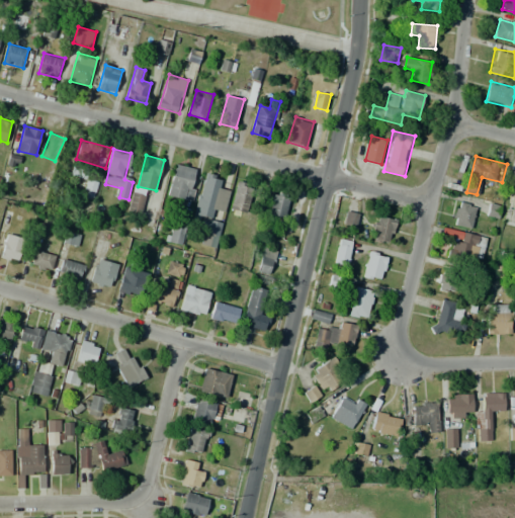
[(177,164),(201,170),(193,201),(169,195),(177,164)]
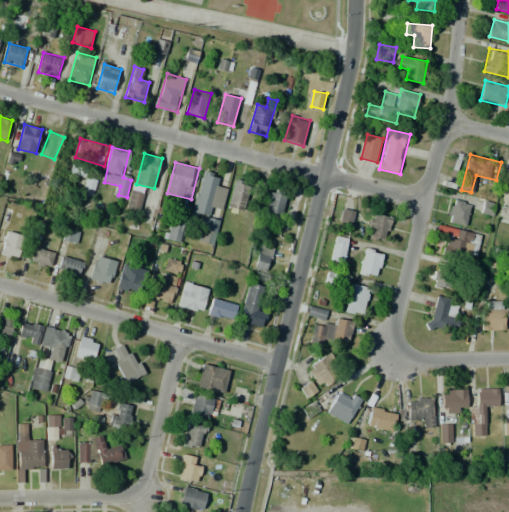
[(203,169),(222,175),(220,183),(229,186),(222,211),(213,209),(211,217),(192,212),(203,169)]
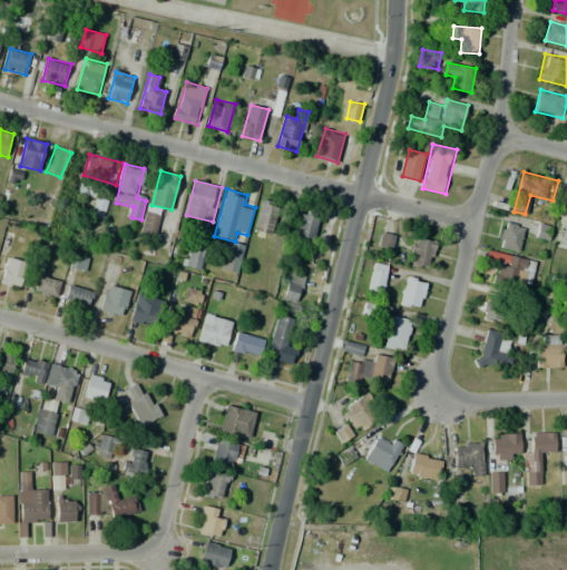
[(264,199),(281,204),(272,234),(255,229),(264,199)]
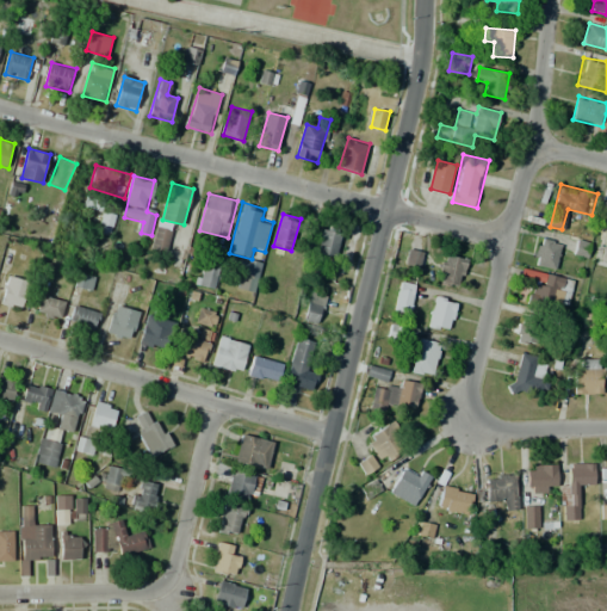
[(159,226),(173,230),(167,252),(152,247),(159,226)]
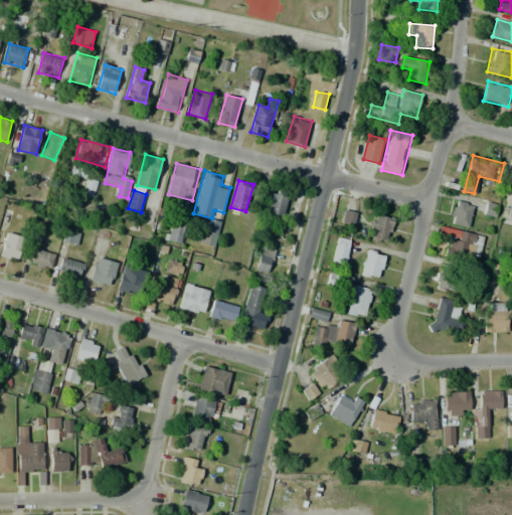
[(274,192),(289,197),(284,216),(269,212),(274,192)]
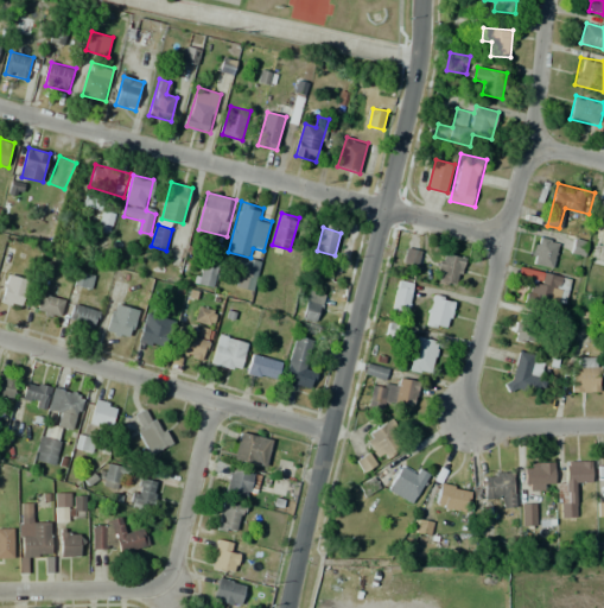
[(538,235),(560,241),(554,267),(532,261),(538,235)]
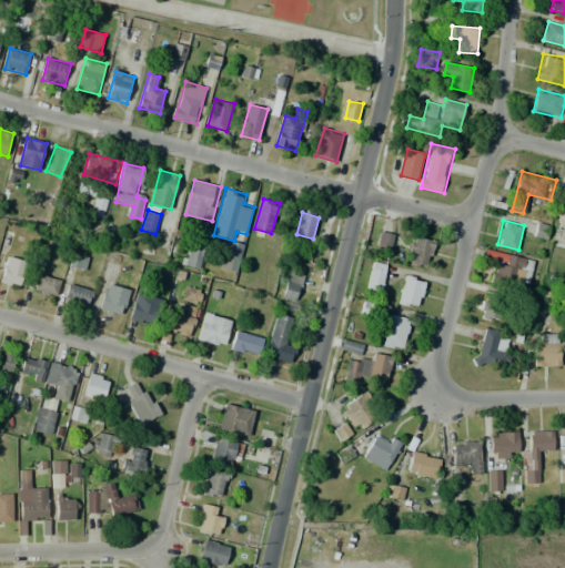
[(392,250),(396,235),(382,232),(379,246),(392,250)]
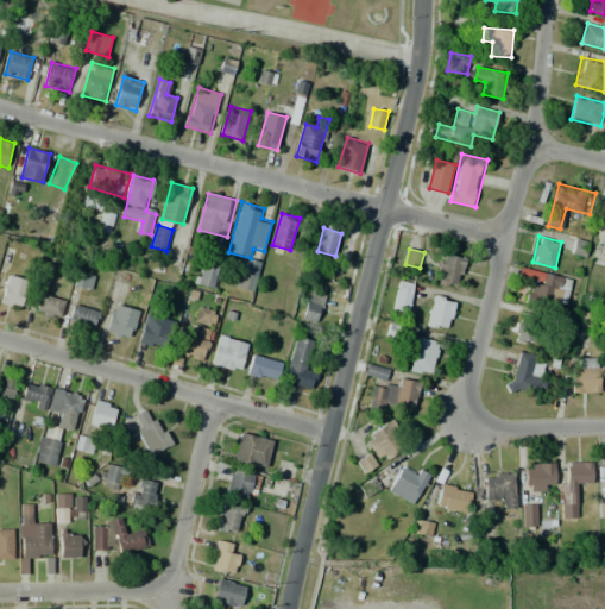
[(443,252),(467,258),(460,288),(436,283),(443,252)]
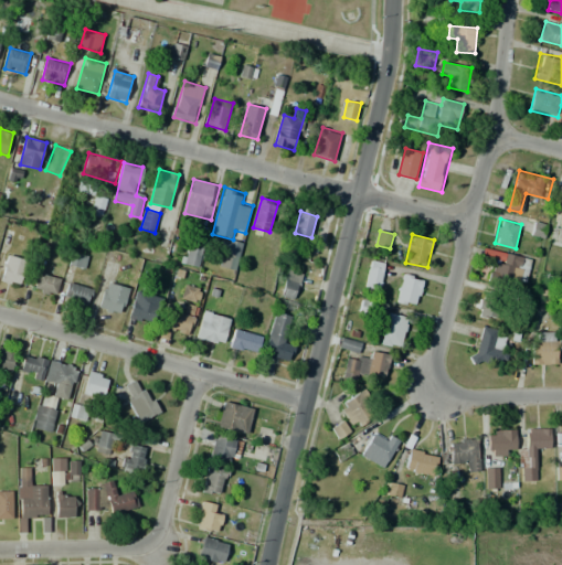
[(228,238),(244,243),(236,270),(220,266),(228,238)]
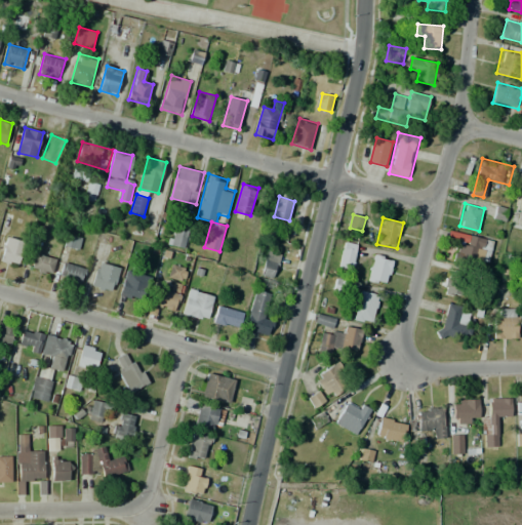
[(177,228),(191,231),(186,248),(172,244),(177,228)]
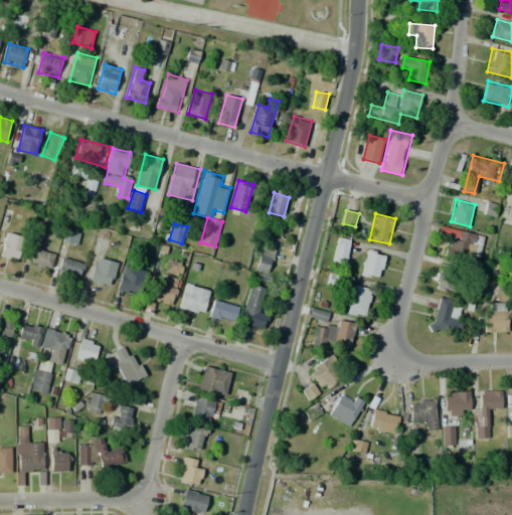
[(81,232),(78,244),(64,241),(66,229),(81,232)]
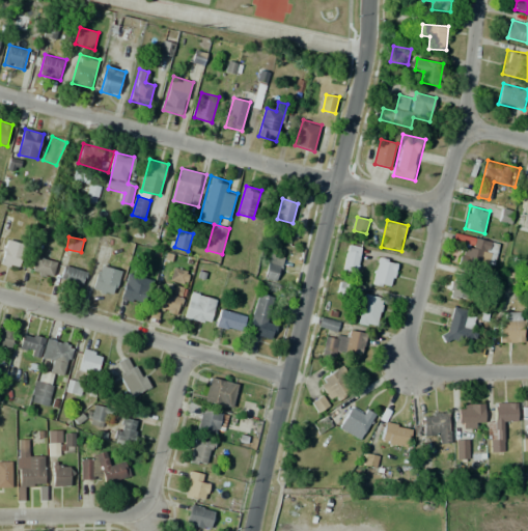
[(477,239),(500,244),(495,264),(473,259),(477,239)]
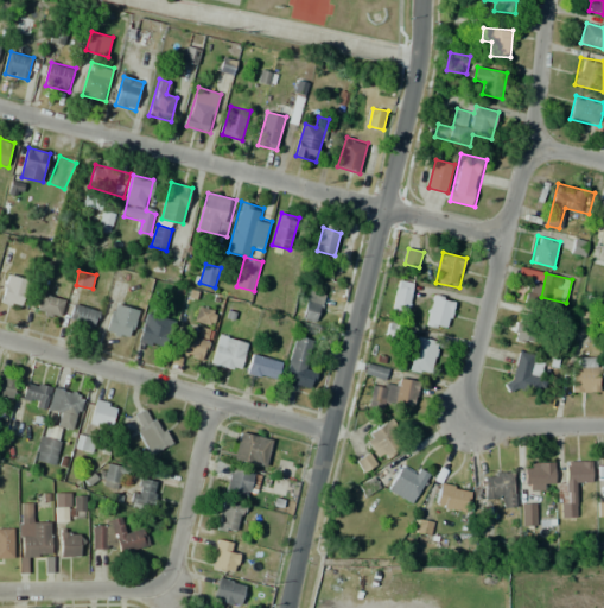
[(11,274),(32,280),(24,308),(2,302),(11,274)]
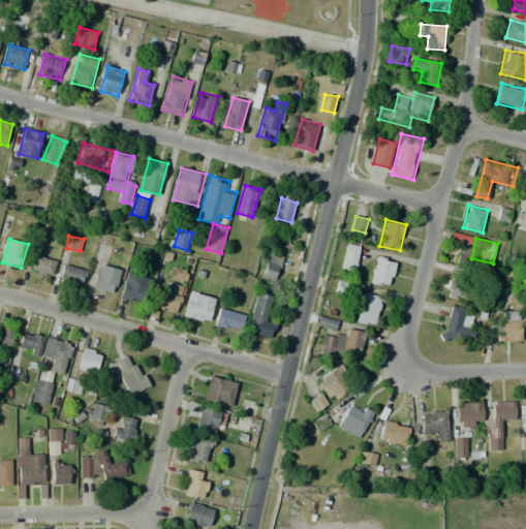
[(346,248),(361,251),(356,273),(341,270),(346,248)]
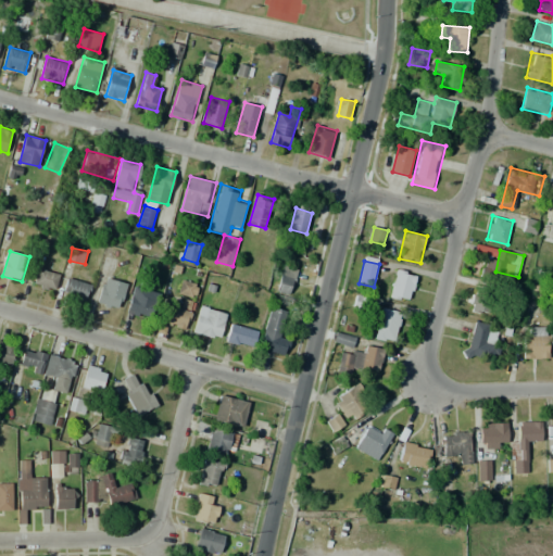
[(286,265),(299,269),(291,294),(278,291),(286,265)]
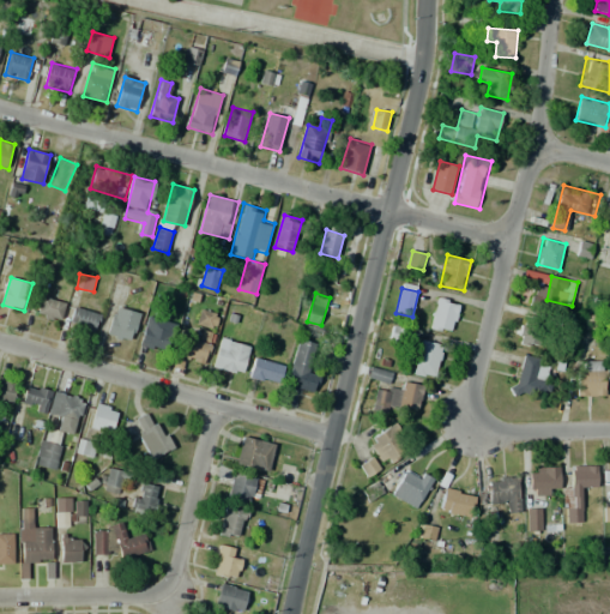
[(67,302),(61,323),(38,315),(44,295),(67,302)]
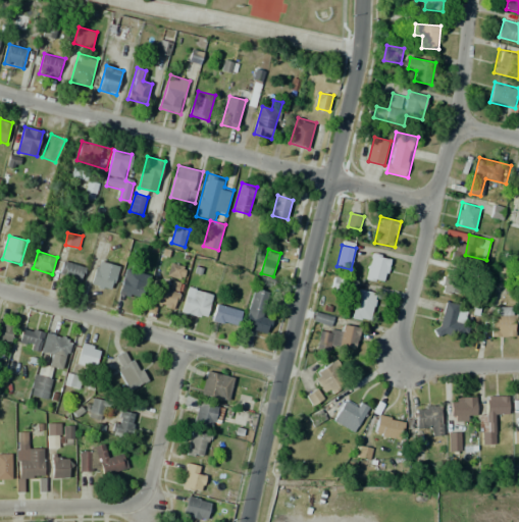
[(392,259),(385,283),(366,278),(368,270),(358,267),(361,259),(370,262),(372,254),(392,259)]
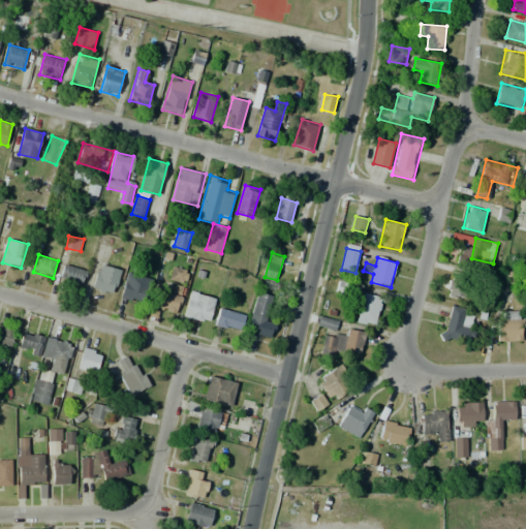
[(88,271),(83,286),(60,280),(65,263),(88,271)]
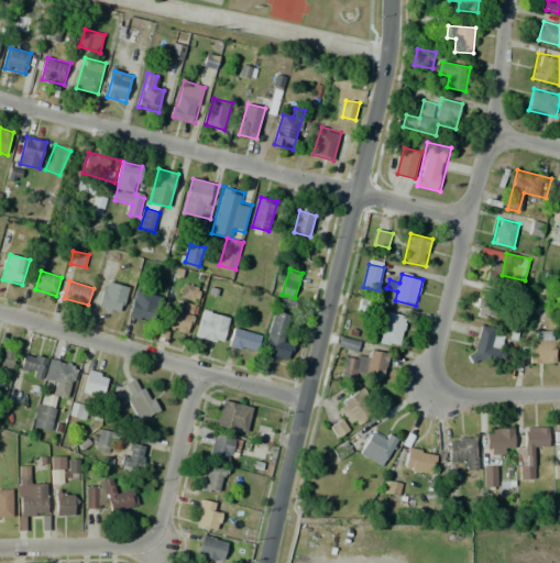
[(107,280),(130,287),(122,313),(99,306),(107,280)]
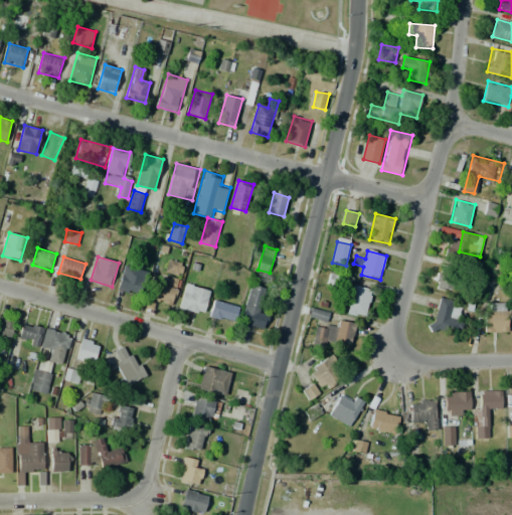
[(465,266),(458,293),(436,288),(443,260),(465,266)]
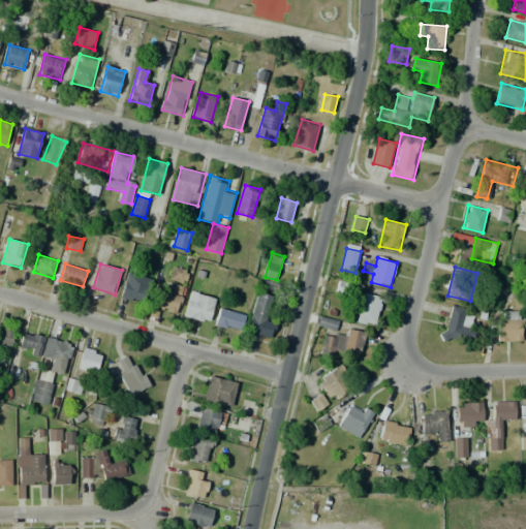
[(171,280),(187,284),(189,272),(174,268),(171,280)]
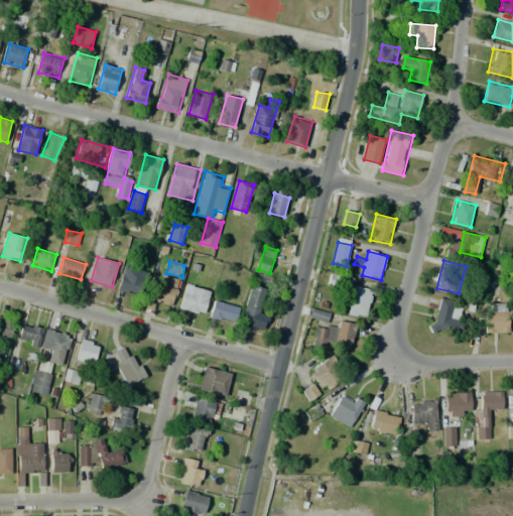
[(125,265),(149,272),(142,296),(119,290),(125,265)]
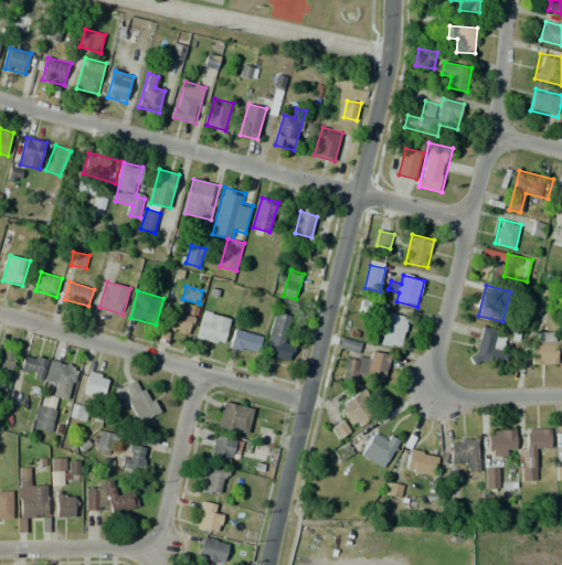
[(197,312),(190,336),(162,327),(169,304),(197,312)]
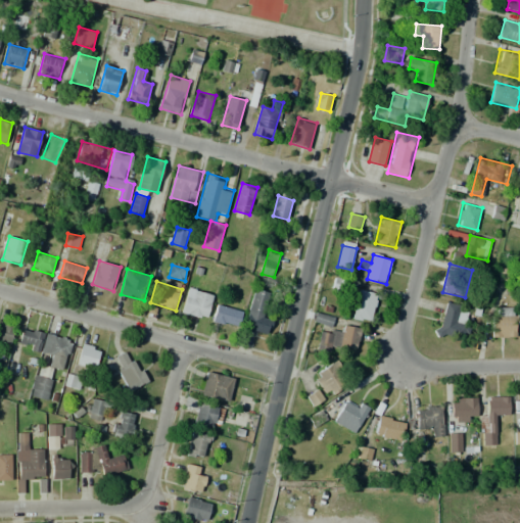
[(190,288),(215,295),(207,320),(183,312),(190,288)]
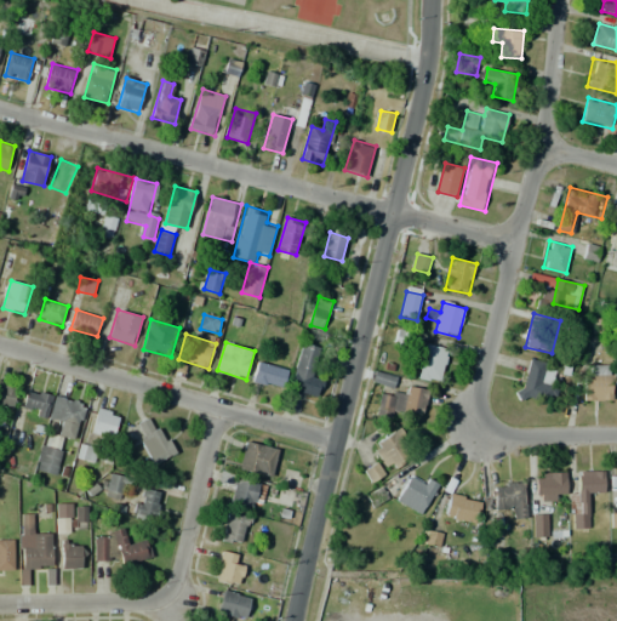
[(304,342),(318,347),(310,371),(324,375),(316,399),(290,392),(304,342)]
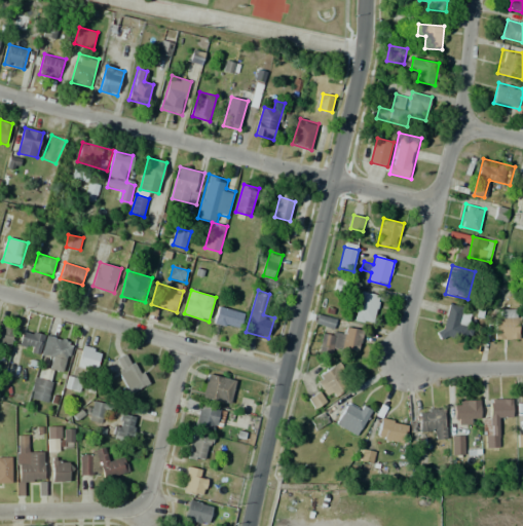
[(362,291),(380,295),(373,325),(355,320),(362,291)]
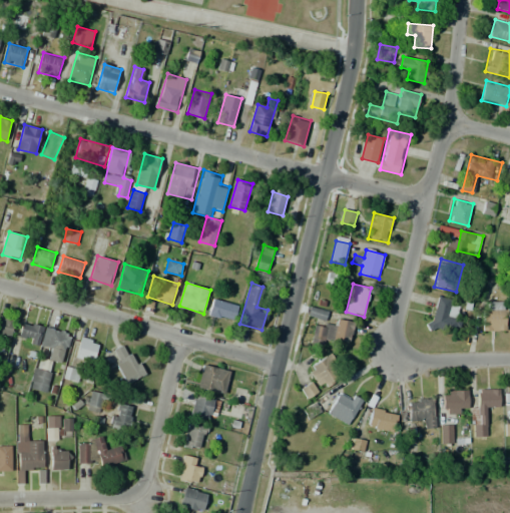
[(437,296),(455,300),(453,309),(462,311),(457,327),(449,325),(446,333),(429,328),(437,296)]
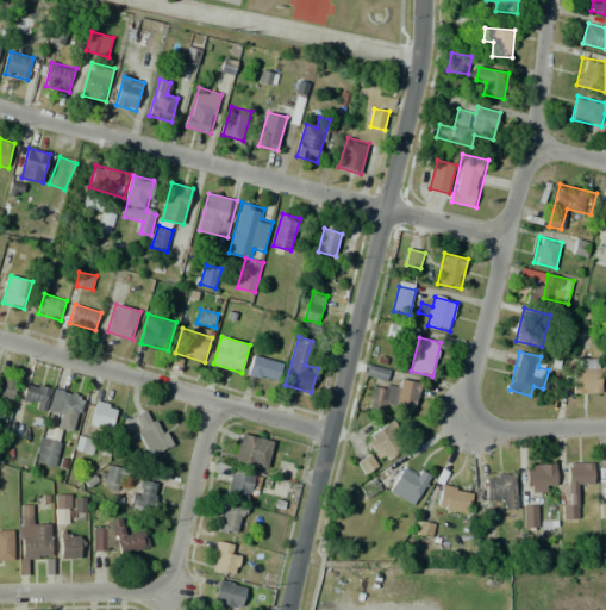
[(256,356),(285,365),(279,383),(250,373),(256,356)]
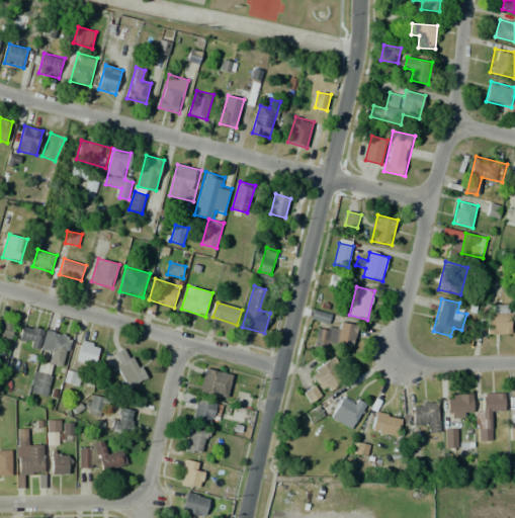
[(497,304),(513,304),(513,334),(489,334),(489,315),(497,314),(497,304)]
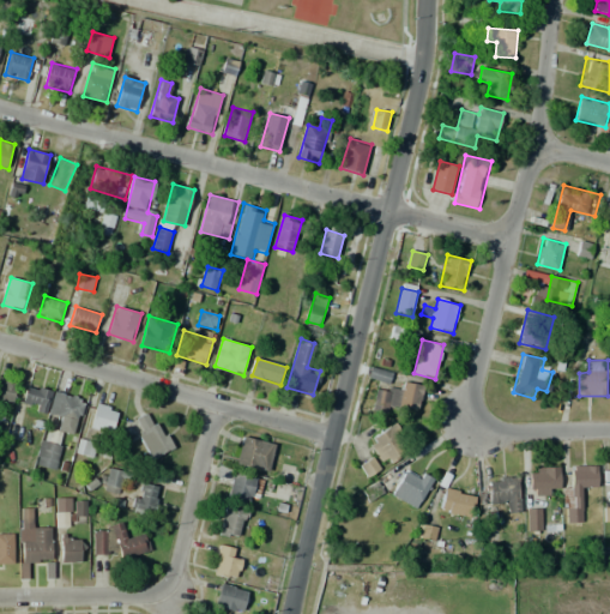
[(370,379),(391,383),(393,372),(372,368),(370,379)]
